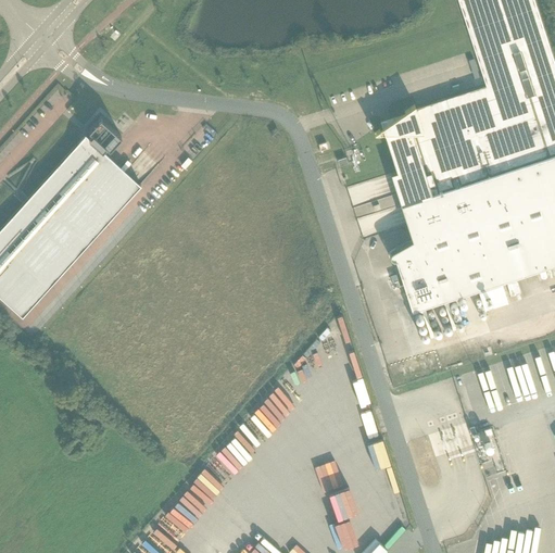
[(454,0),(483,89),(381,123),(398,174),(391,176),(413,243),(400,251),(393,254),(392,254),(392,255),(391,255),(391,256),(391,258),(391,259),(391,260),(391,261),(391,262),(392,262),(392,263),(393,263),(394,263),(395,263),(396,263),(411,308),(413,314),(421,311),(431,340),(436,339),(426,310),(444,303),(454,332),(457,332),(448,302),(554,266),(554,60),(535,0),(454,0)]
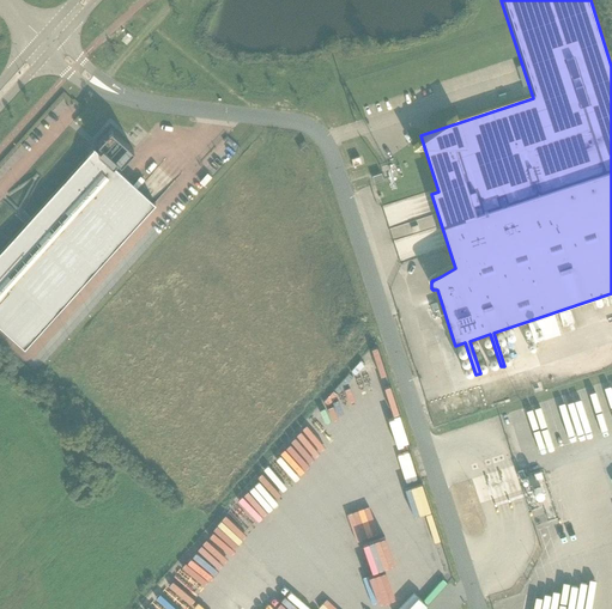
[(157,207),(114,169),(119,164),(122,168),(134,153),(111,133),(100,147),(104,151),(100,156),(95,151),(0,255),(0,328),(25,352),(157,207)]
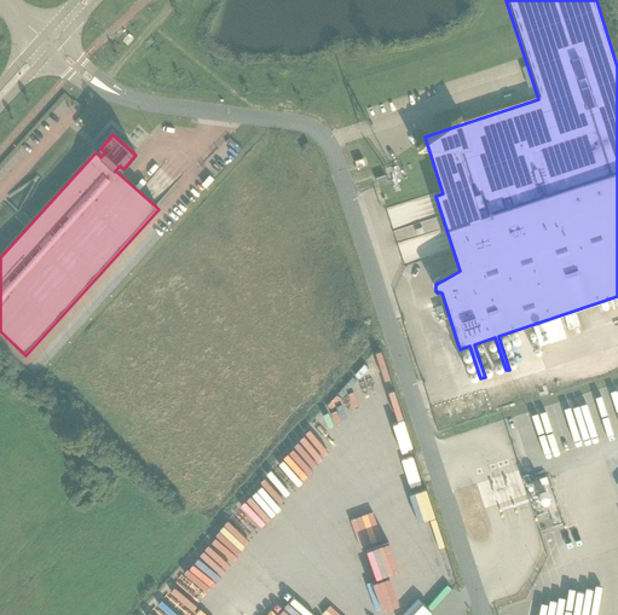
[(386,178),(377,181),(379,189),(388,185),(386,178)]
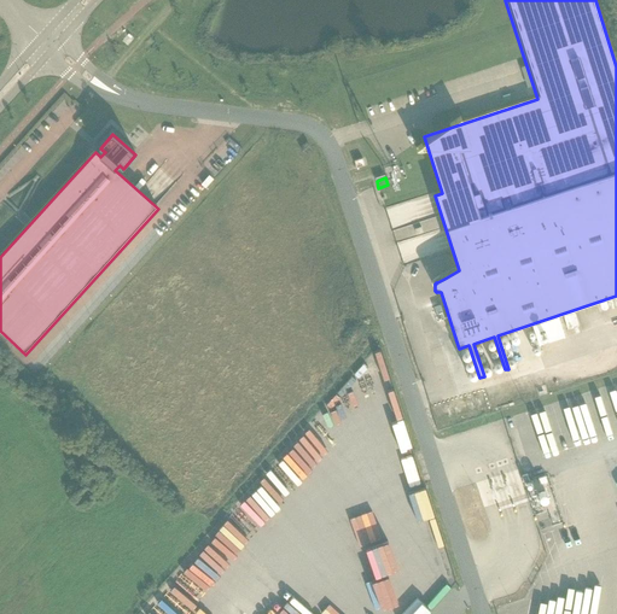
[(540,346),(565,338),(559,319),(534,327),(540,346)]
